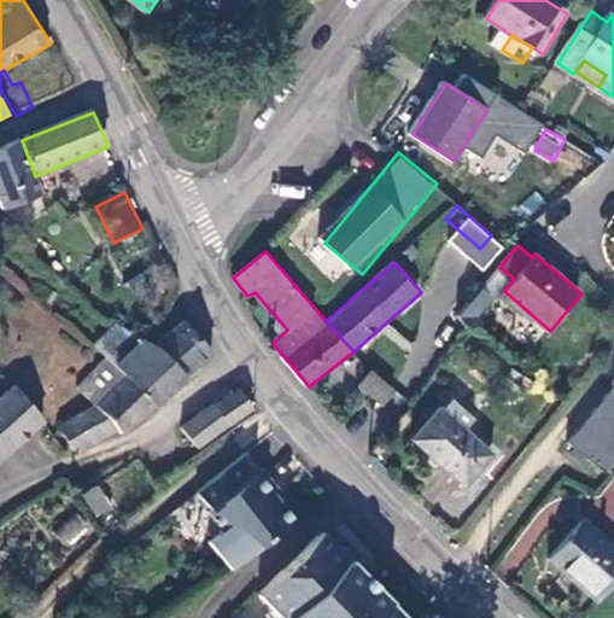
[(495,297),(504,291),(514,279),(500,267),(483,287),(495,297)]
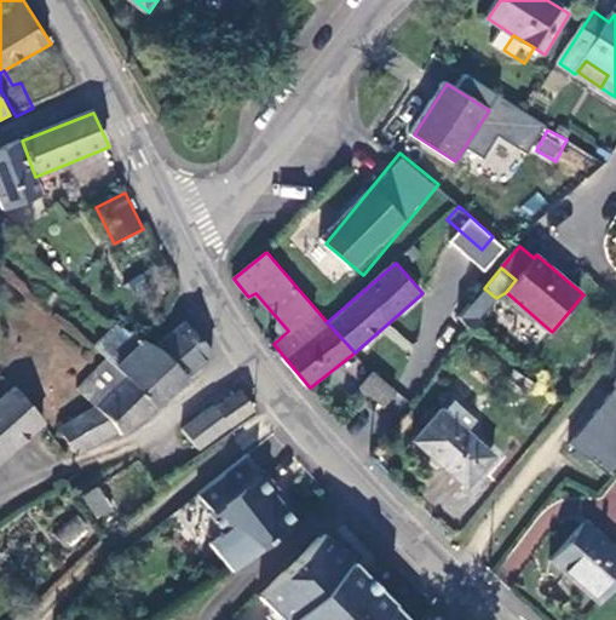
[(496,298),(484,288),(460,316),(470,332),(485,327),(481,317),(496,298)]
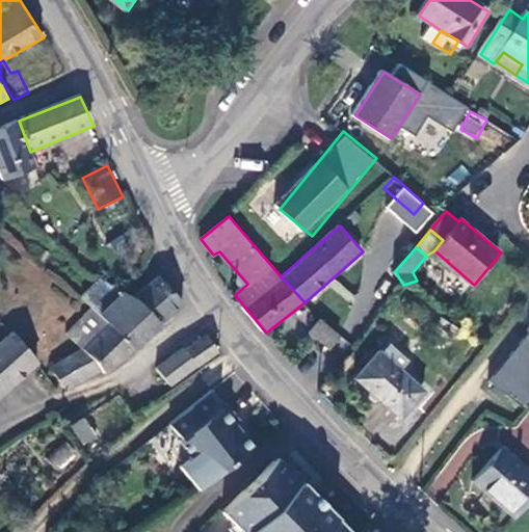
[(184,303),(160,275),(134,297),(163,323),(184,303)]
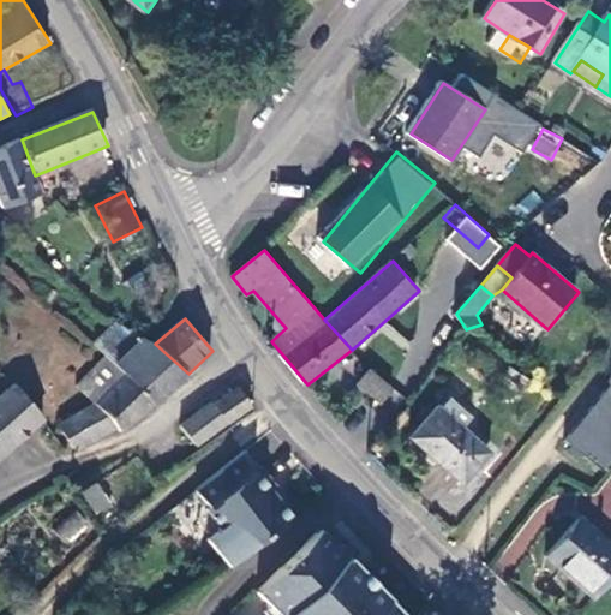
[(118,322),(96,346),(108,358),(155,404),(189,374),(155,344),(143,336),(118,322)]
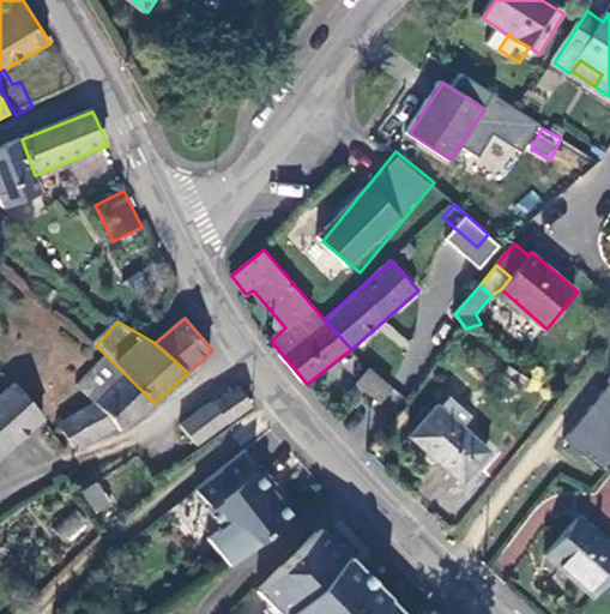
[(124,431),(155,403),(108,357),(79,386),(85,395),(74,402),(80,411),(60,425),(79,449),(119,427),(124,431)]
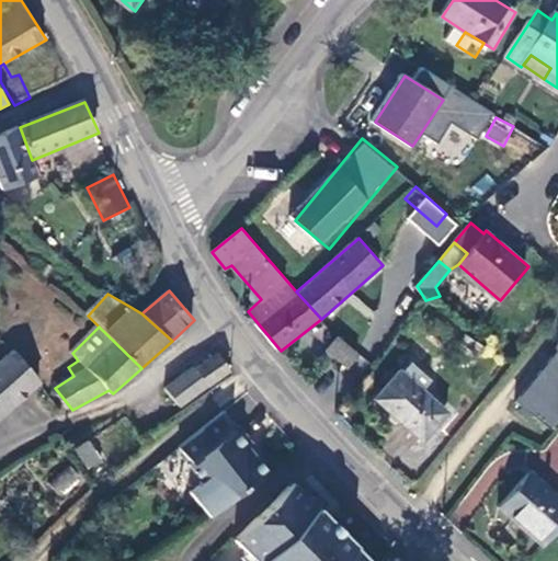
[(361,355),(340,336),(329,350),(350,367),(361,355)]
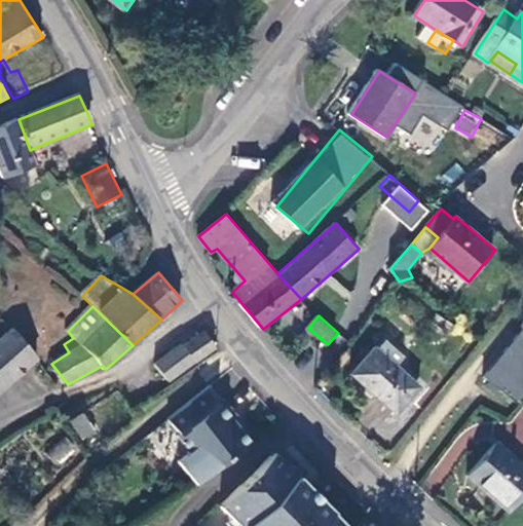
[(0,391),(38,359),(13,328),(0,339),(0,391)]
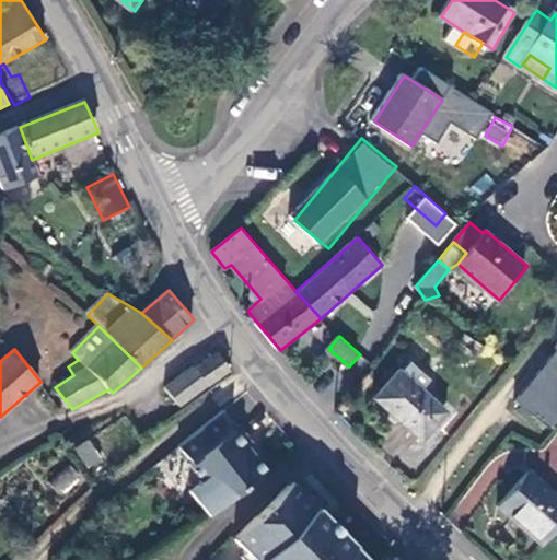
[(556,353),(518,403),(523,406),(520,411),(530,419),(534,416),(550,428),(556,420),(556,353)]
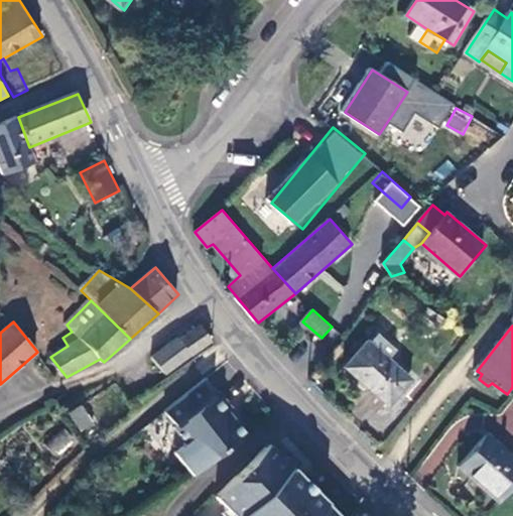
[(203,327),(181,340),(193,355),(212,341),(203,327)]
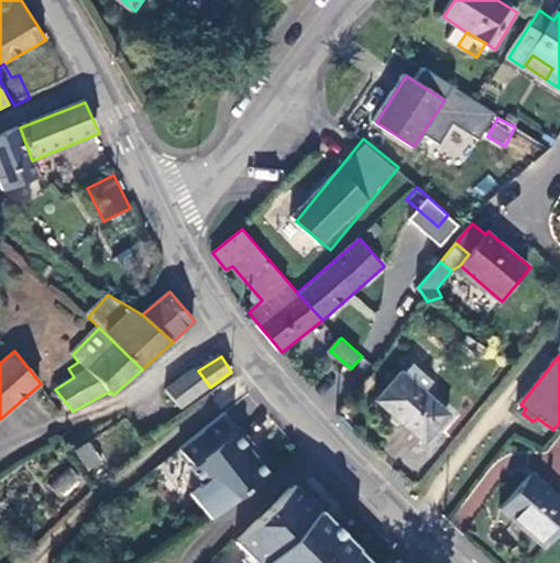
[(413,363),(405,374),(425,393),(432,382),(413,363)]
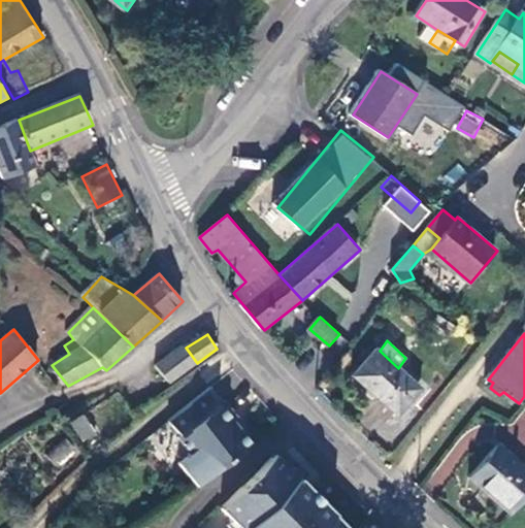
[(185,345),(158,365),(170,383),(197,363),(186,348),(185,345)]
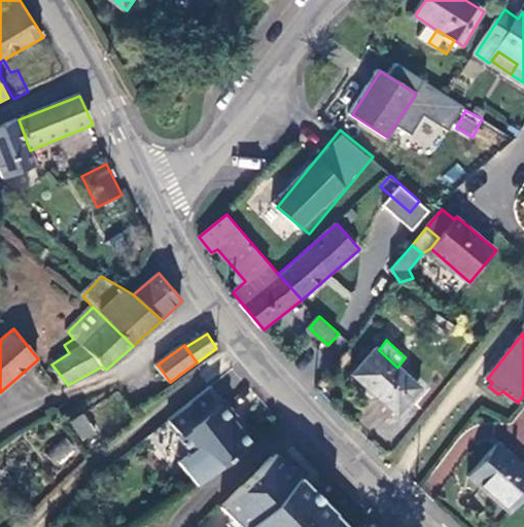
[(379,350),(378,349),(354,375),(398,414),(421,387),(397,367),(379,350)]
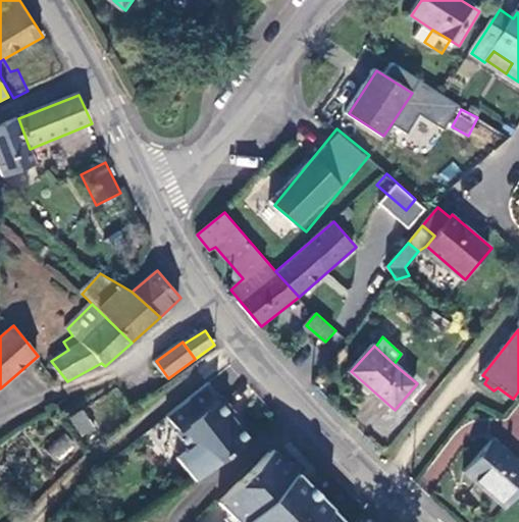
[(197,481),(253,440),(234,416),(238,413),(224,397),(223,397),(211,382),(169,416),(180,430),(178,432),(191,449),(178,458),(197,481)]
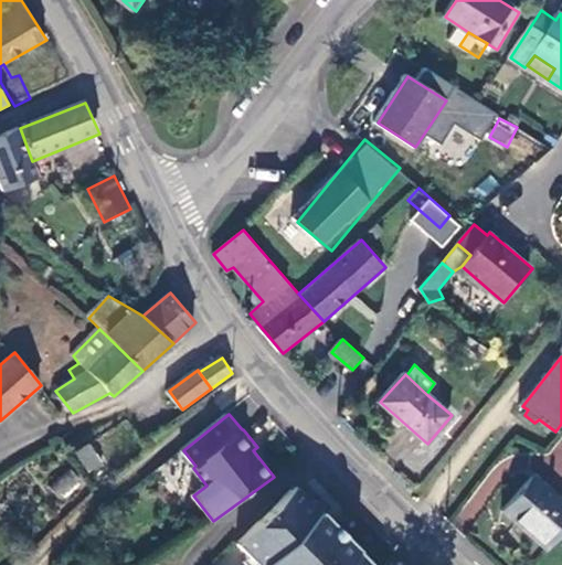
[(91,445),(77,452),(89,472),(103,462),(91,445)]
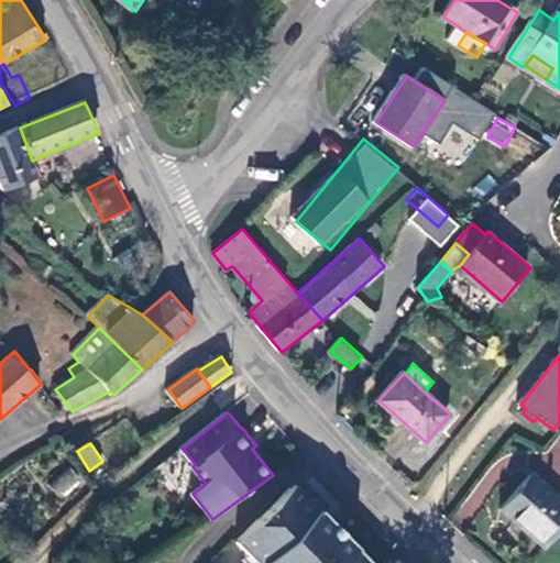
[(78,471),(56,477),(62,494),(84,487),(78,471)]
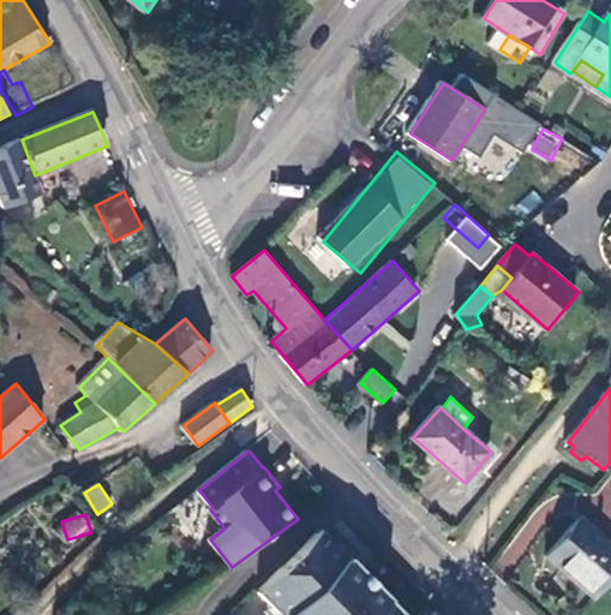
[(549,556),(597,597),(610,580),(610,548),(598,538),(600,536),(581,519),(549,556)]
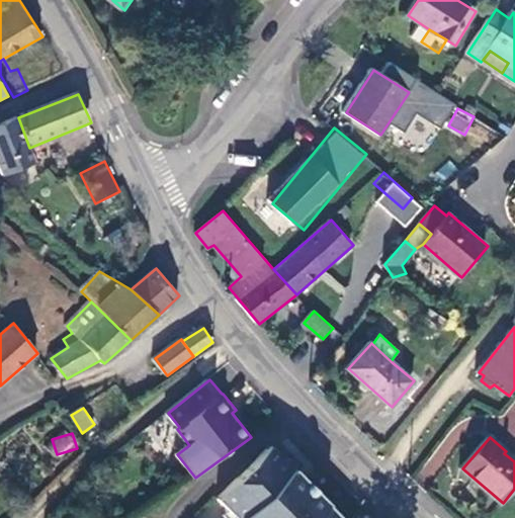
[(302,482),(269,449),(219,499),(230,510),(237,517),(343,517),(306,479),(302,482)]
